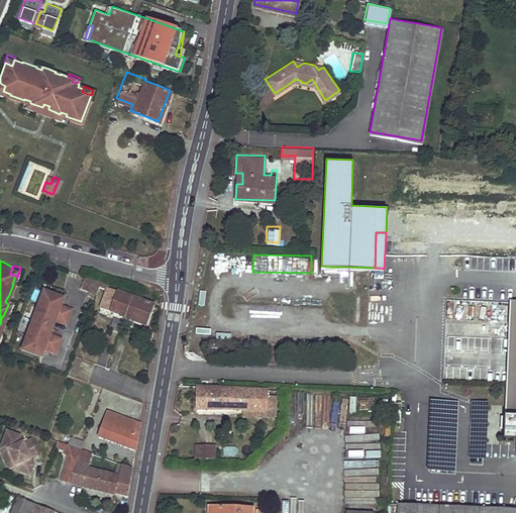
[(345,267),(330,267),(330,275),(344,275),(345,267)]
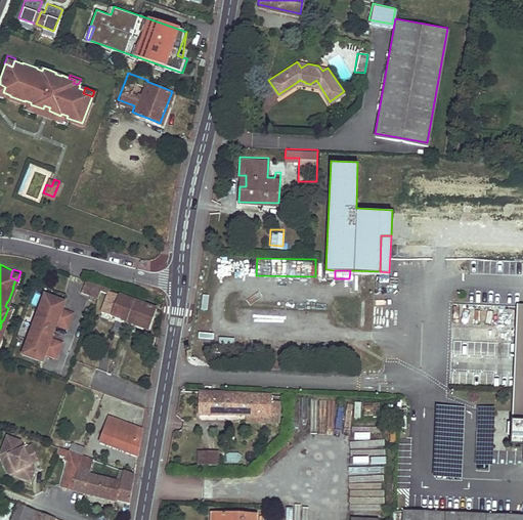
[(93,282),(84,278),(80,291),(89,294),(90,290),(93,282)]
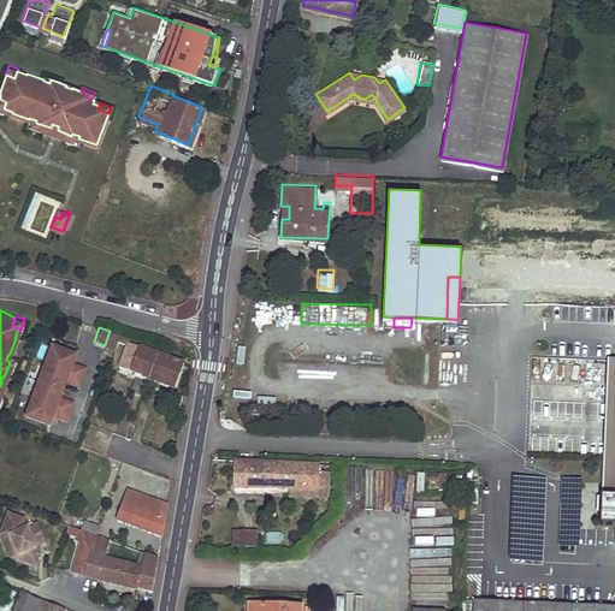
[(129,338),(110,331),(106,340),(117,344),(125,346),(119,366),(173,385),(183,360),(128,340),(129,338)]
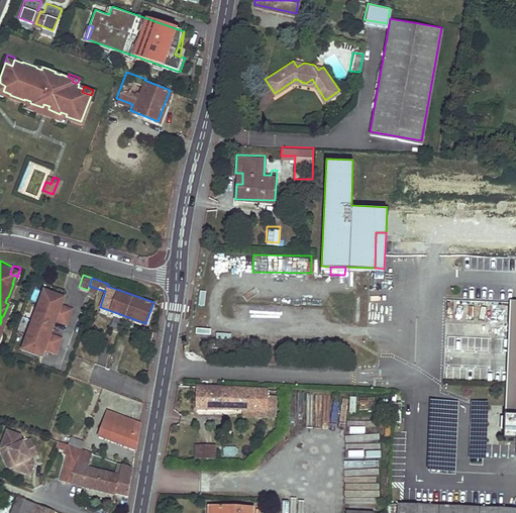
[(62,293),(41,286),(19,345),(39,352),(42,344),(44,345),(56,349),(61,335),(49,331),(47,330),(50,323),(53,316),(55,316),(66,320),(71,306),(61,302),(59,301),(62,293)]
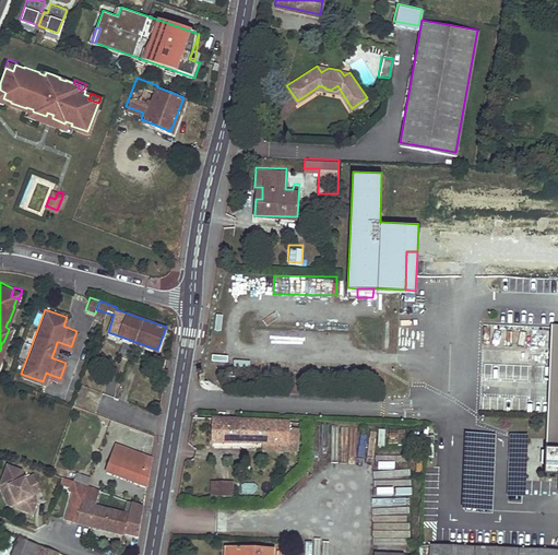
[(106,313),(96,309),(95,314),(93,318),(97,319),(98,316),(104,317),(106,313)]
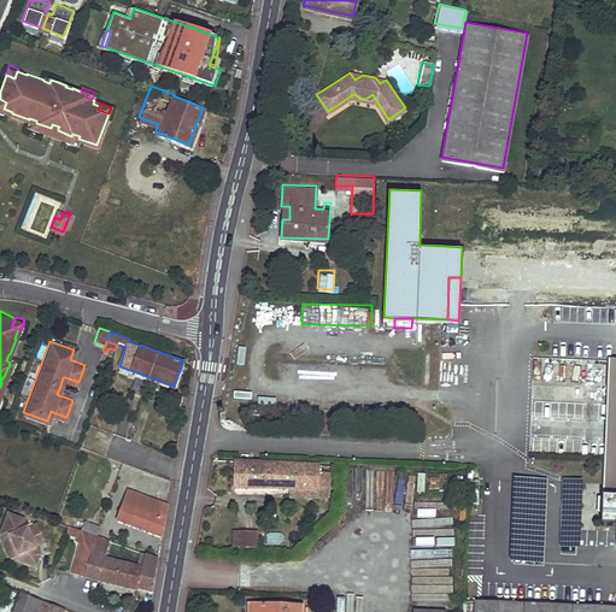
[(615,357),(609,357),(603,493),(615,493),(615,357)]
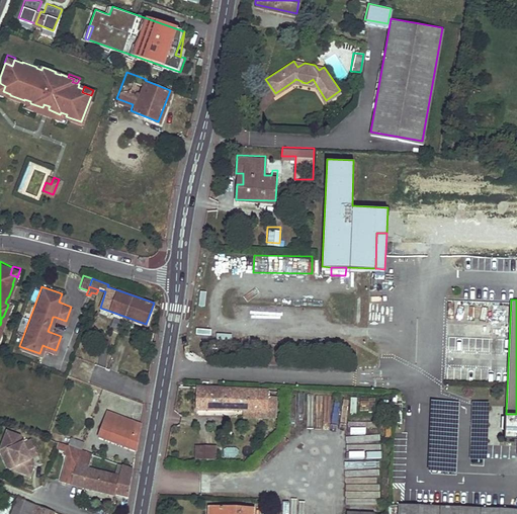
[(267,387),(196,383),(195,406),(241,406),(266,406),(267,394),(267,387)]
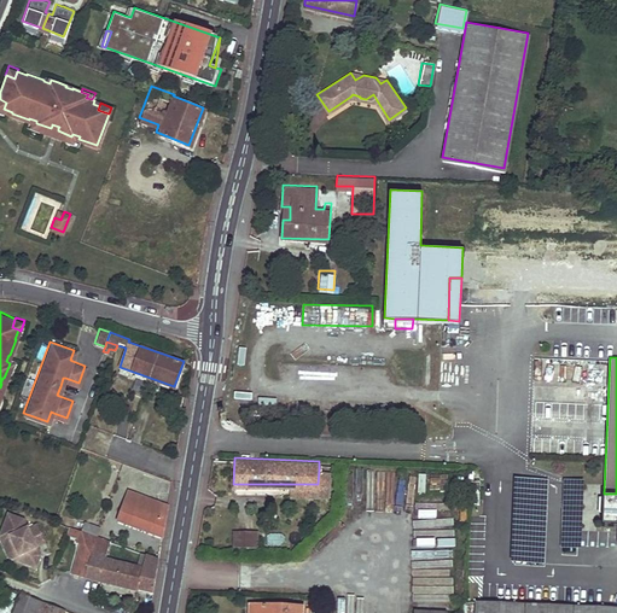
[(327,470),(319,470),(318,484),(287,484),(287,495),(326,495),(327,470)]
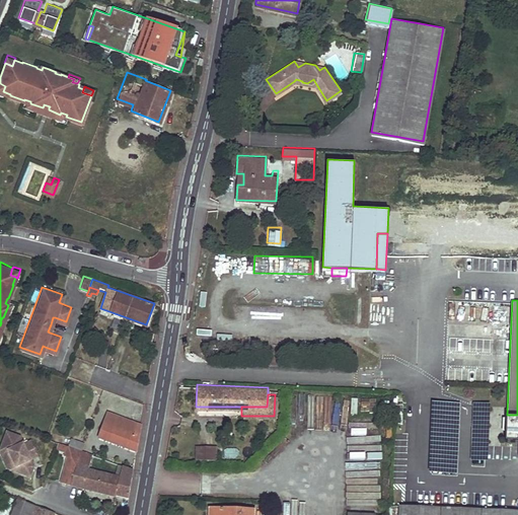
[(359,396),(359,408),(374,408),(374,397),(359,396)]
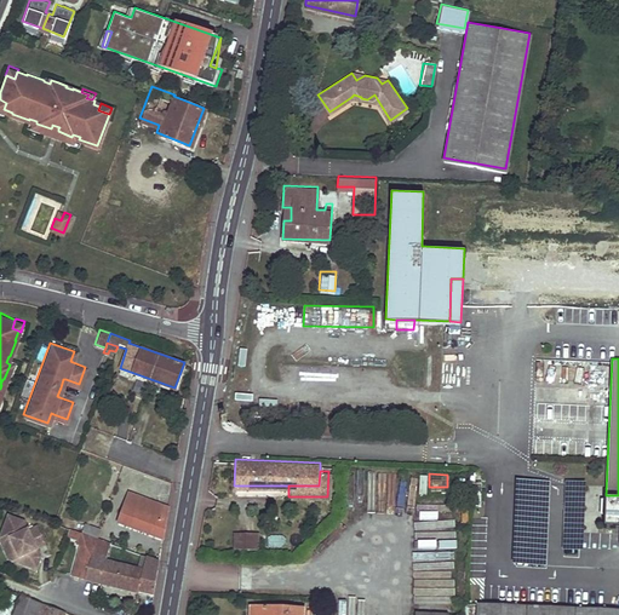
[(480,481),(469,480),(468,501),(479,503),(480,481)]
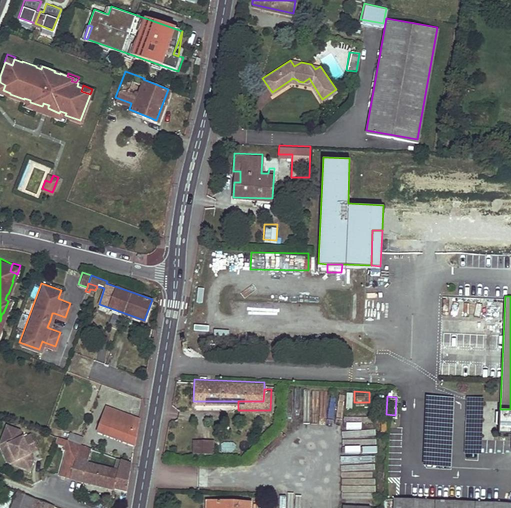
[(98,428),(134,441),(138,416),(106,403),(98,428)]
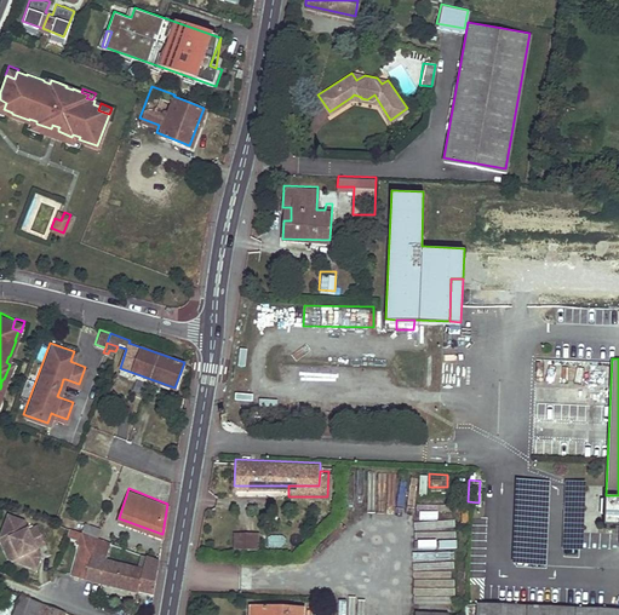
[(419,509),(450,509),(450,492),(419,492),(419,509)]
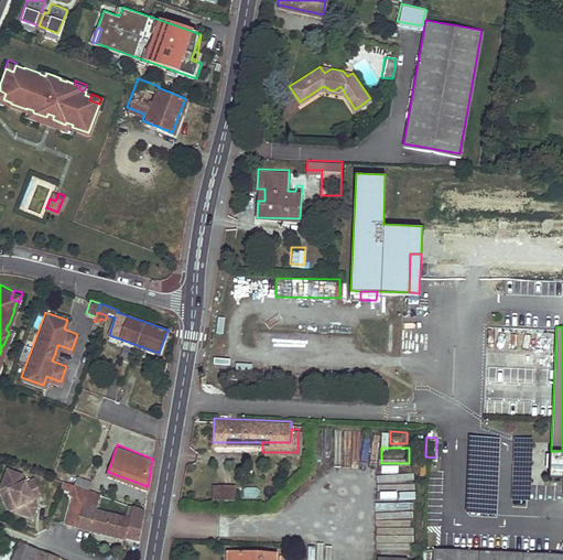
[(549,451),(549,476),(562,476),(562,451),(551,451),(549,451)]
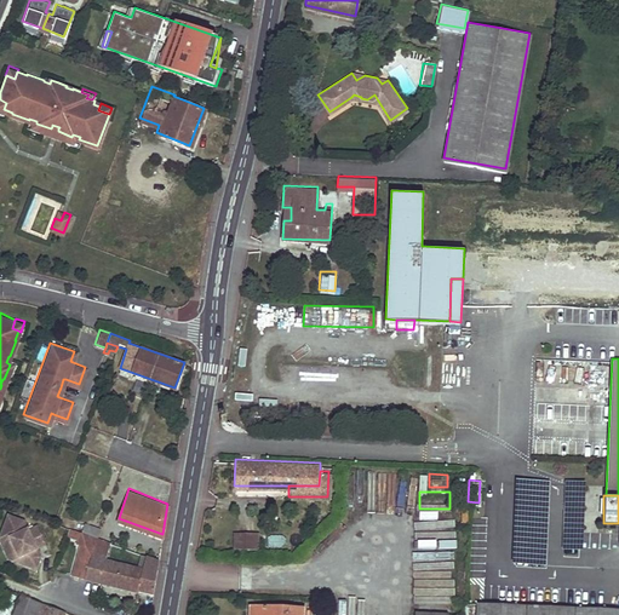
[(26,517),(10,511),(3,529),(10,533),(19,553),(18,558),(36,565),(40,553),(36,545),(46,541),(38,523),(29,527),(26,517)]
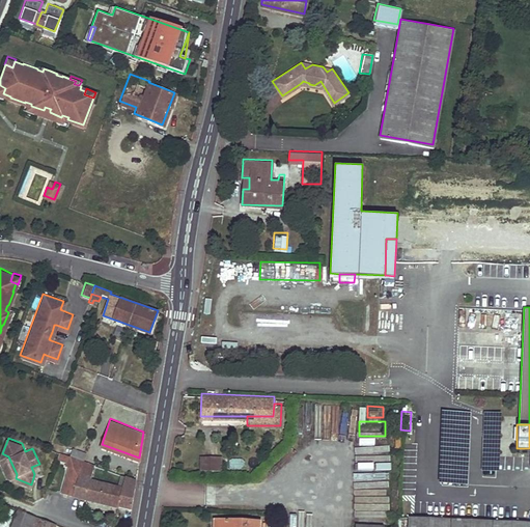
[(71,453),(83,458),(85,450),(74,446),(71,453)]
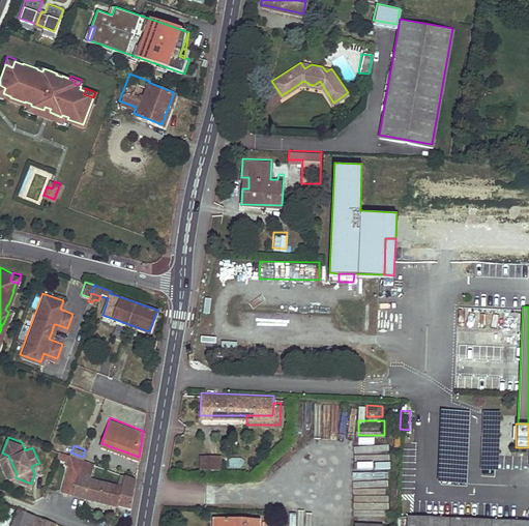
[(70,453),(68,451),(67,456),(67,459),(70,460),(62,486),(74,489),(83,457),(70,453)]
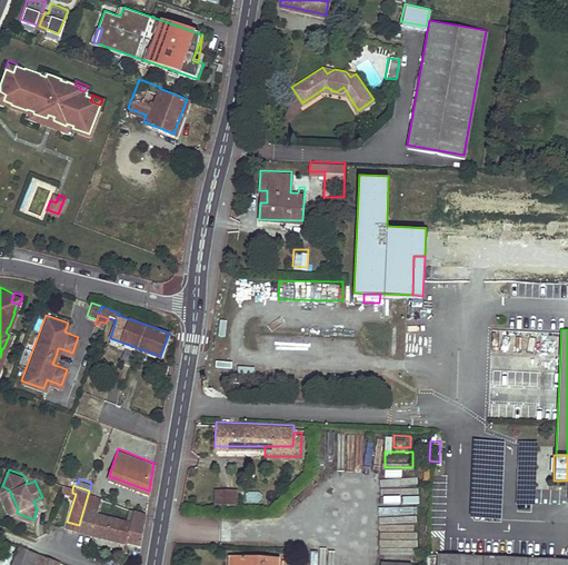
[(2,486),(0,491),(9,509),(17,513),(18,508),(9,489),(2,486)]
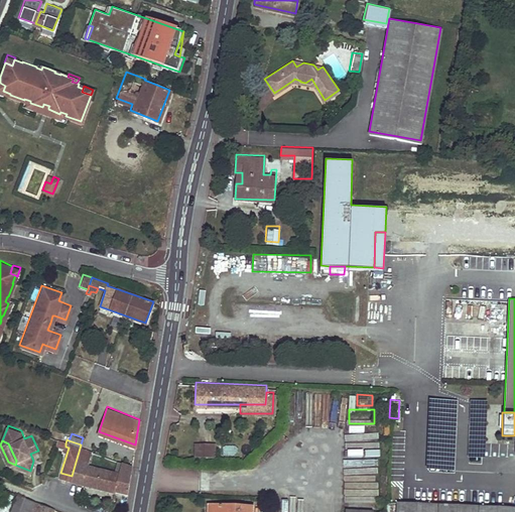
[(213,441),(192,440),(192,455),(213,455),(213,441)]
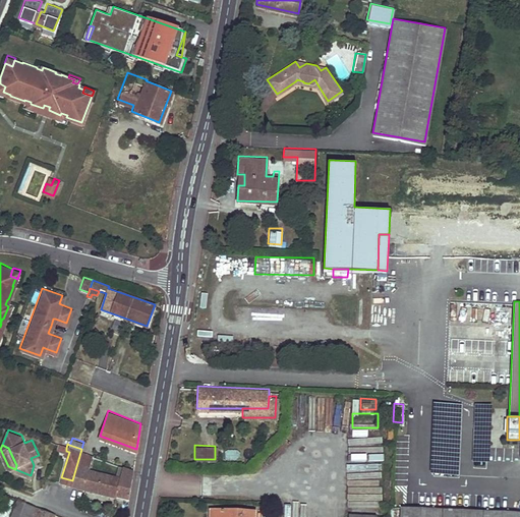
[(72,480),(128,497),(133,467),(123,464),(120,475),(89,467),(93,453),(82,449),(81,449),(72,480)]
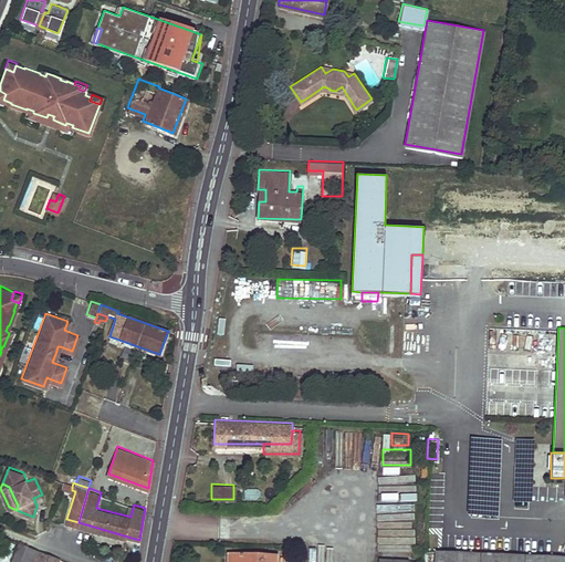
[(414,499),(415,491),(397,490),(397,499),(414,499)]
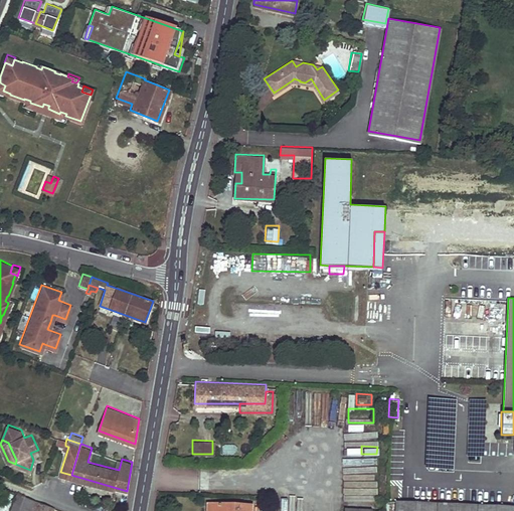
[(23,510),(29,495),(17,491),(9,510),(23,510)]
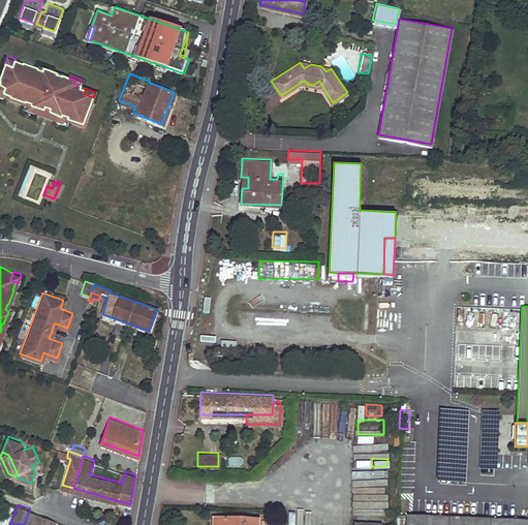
[(52,524),(55,519),(30,508),(24,524),(52,524)]
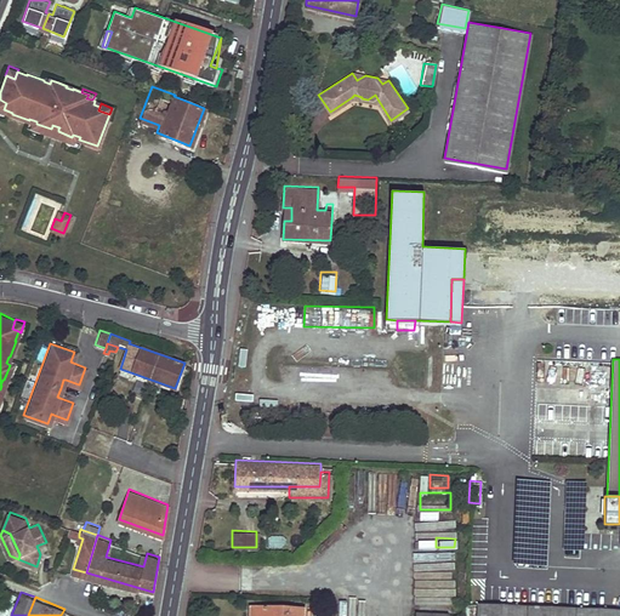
[(619,615),(619,606),(484,602),(483,615),(619,615)]
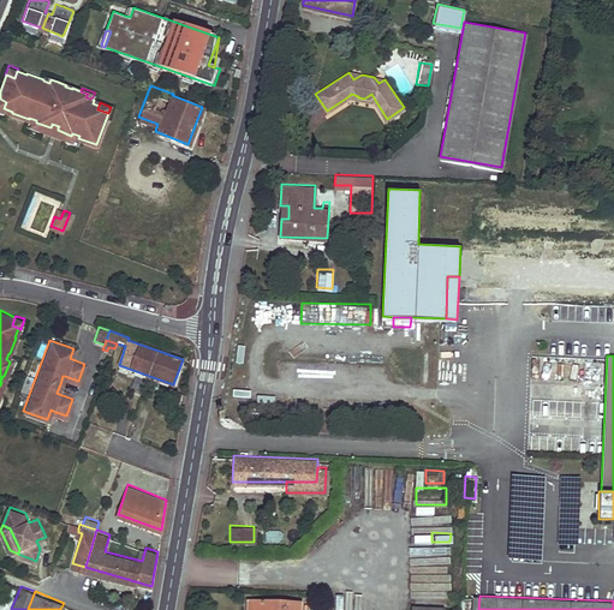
[(296,609),(297,600),(248,598),(246,609),(296,609)]
